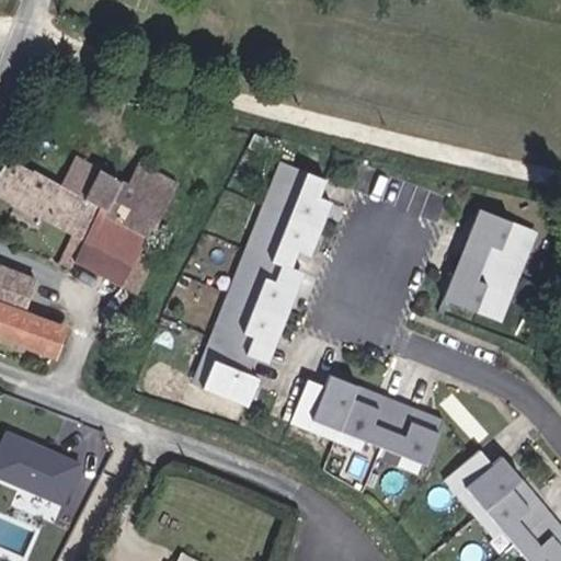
[(105,215),(138,231),(164,173),(126,155),(117,173),(69,150),(55,180),(109,206),(105,215)]
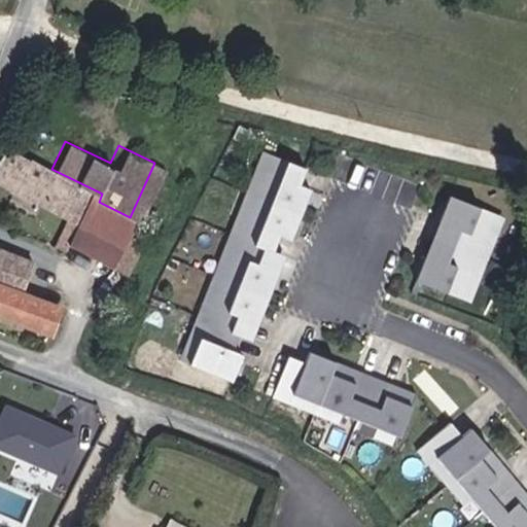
[(304,162),(264,147),(257,164),(265,167),(244,219),(237,216),(223,250),(231,253),(211,306),(204,303),(190,337),(201,341),(190,366),(233,383),(243,356),(231,352),(244,318),(255,323),(276,270),(264,266),(271,249),(277,232),(289,237),(309,183),(297,179),(304,162)]
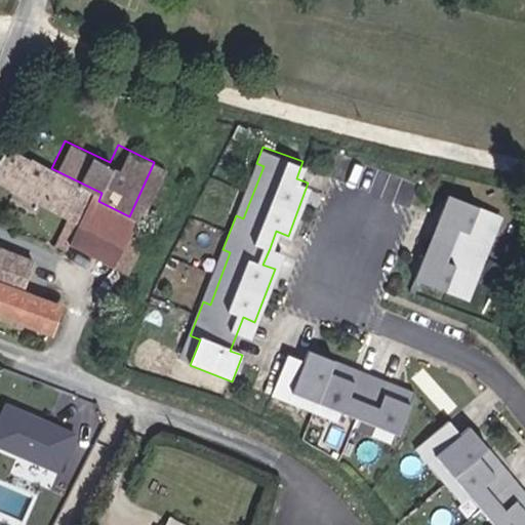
[(102,193),(51,168),(17,151),(3,183),(77,217),(87,196),(98,201),(102,193)]
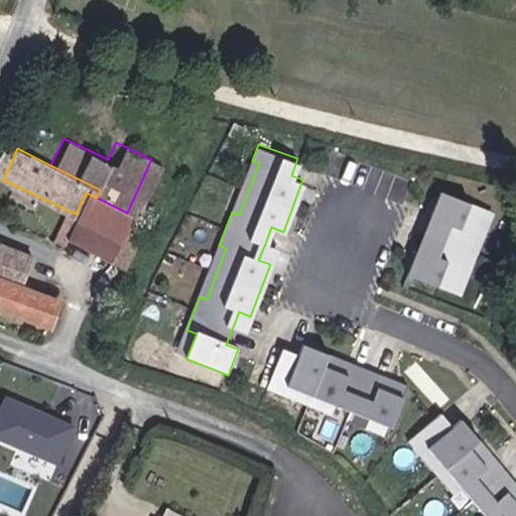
[(259,163),(252,160),(232,212),(239,215),(259,163)]
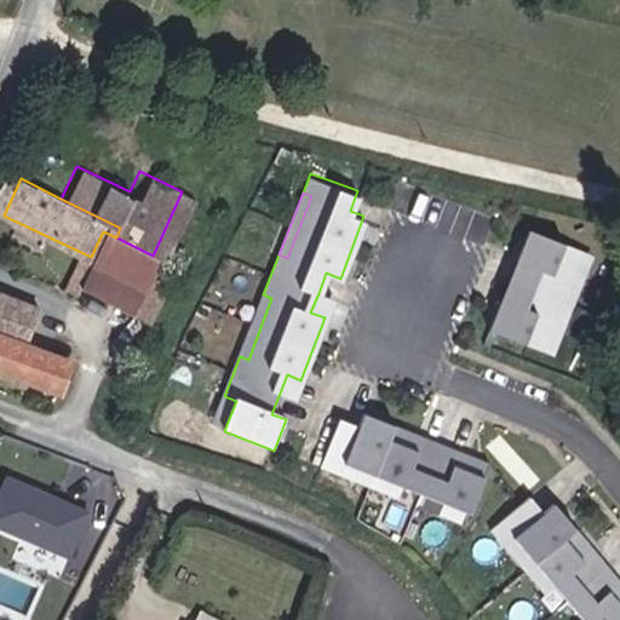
[(583,246),(528,228),(517,259),(532,264),(518,305),(504,300),(494,332),(549,349),(560,317),(568,321),(581,280),(572,277),(583,246)]
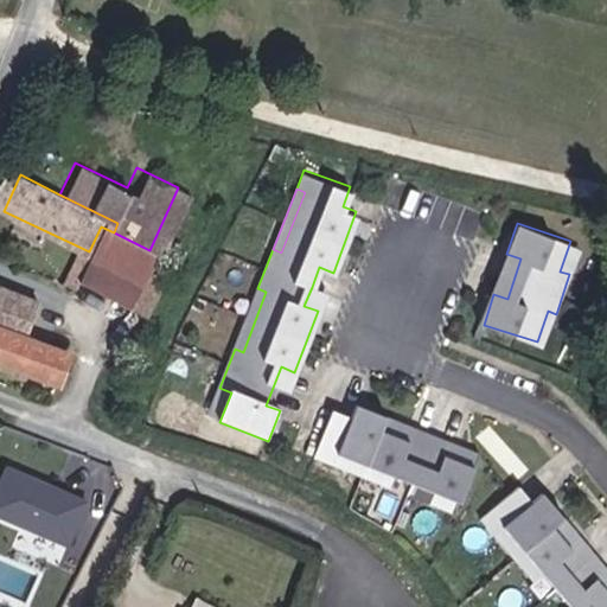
[(101,259),(114,232),(101,227),(89,251),(101,259)]
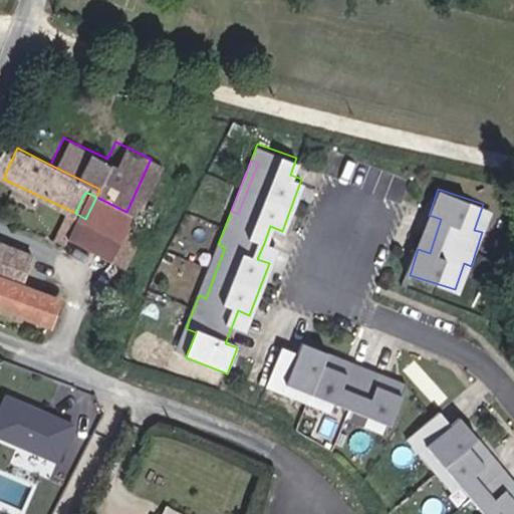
[(73,246),(102,261),(126,212),(96,197),(85,219),(73,246)]
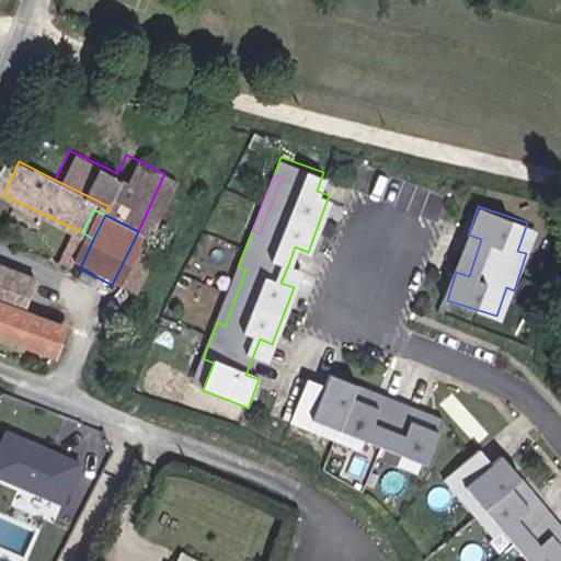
[(526,253),(535,225),(527,222),(517,251),(526,253)]
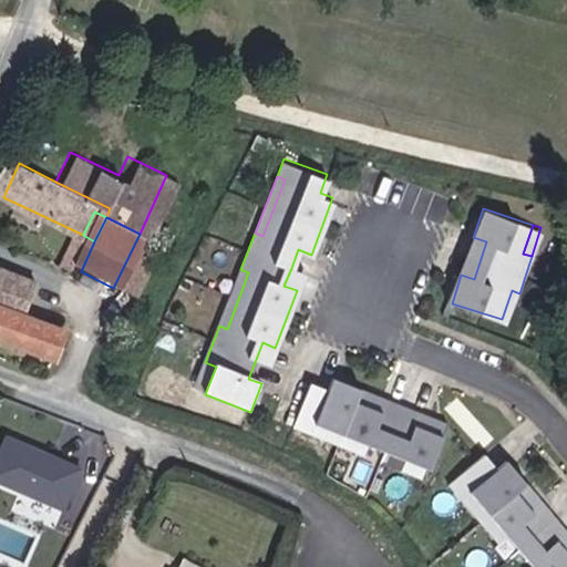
[(156,241),(140,234),(113,288),(130,296),(156,241)]
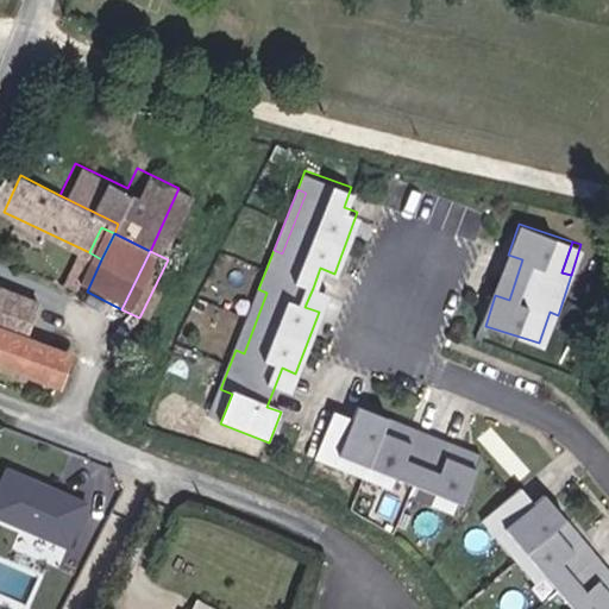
[(74,286),(87,292),(101,259),(89,252),(74,286)]
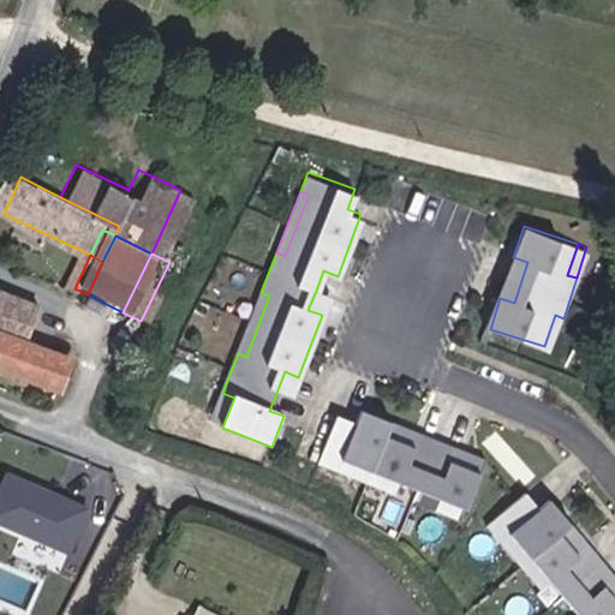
[(514,303),(527,262),(513,257),(500,298),(514,303)]
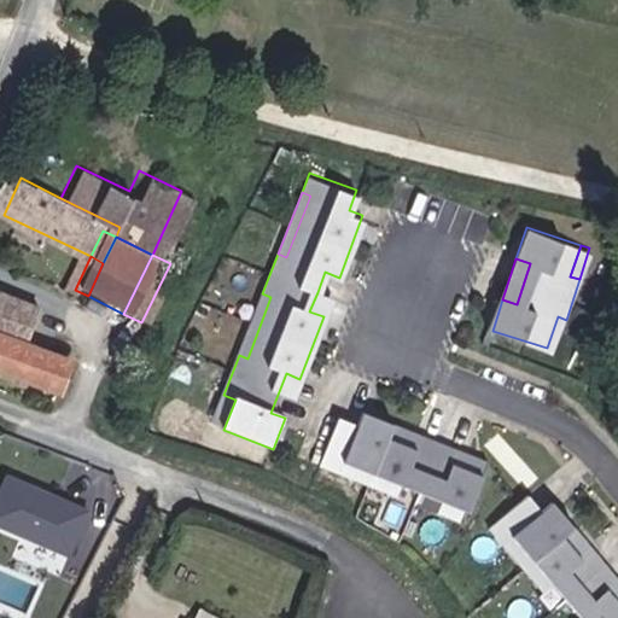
[(0,330),(36,344),(47,308),(0,291),(0,330)]
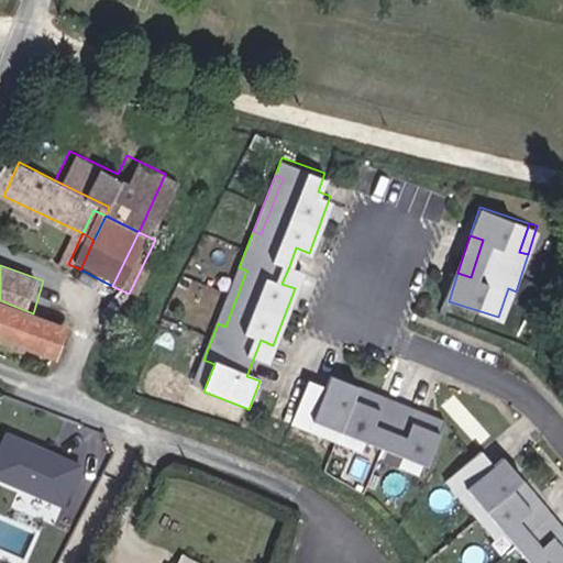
[(246,271),(239,267),(218,323),(225,327),(246,271)]
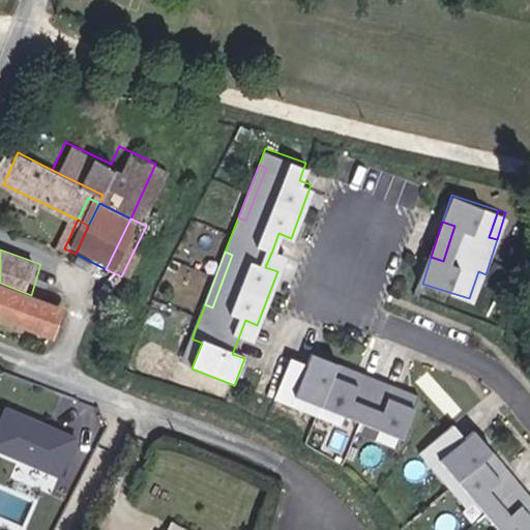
[(476,301),(486,274),(478,271),(469,298),(476,301)]
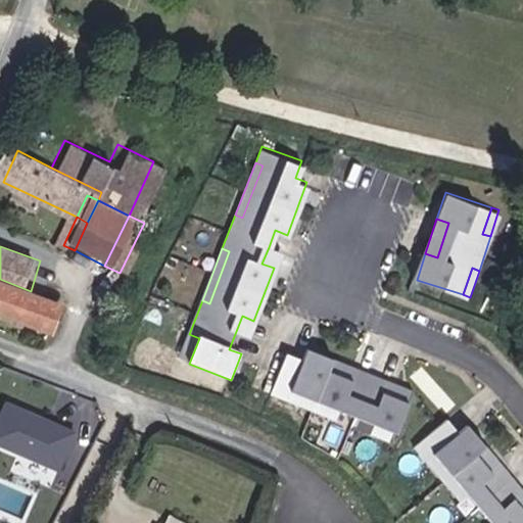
[(0,312),(59,331),(68,303),(31,291),(0,279),(0,312)]
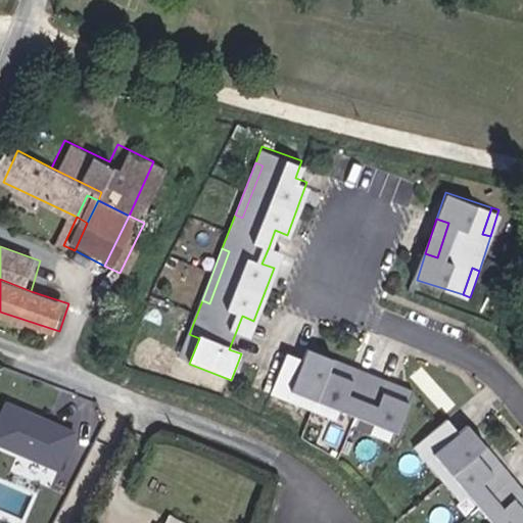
[(189,364),(199,338),(189,334),(179,361),(189,364)]
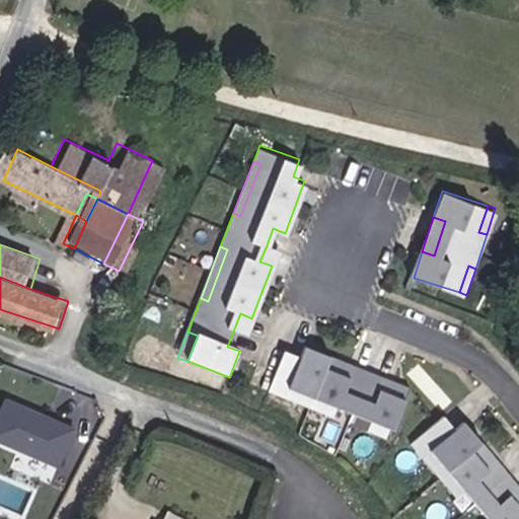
[(299,359),(283,354),(270,394),(286,400),(289,390),(338,406),(375,419),(393,425),(397,426),(412,383),(303,348),(299,359)]
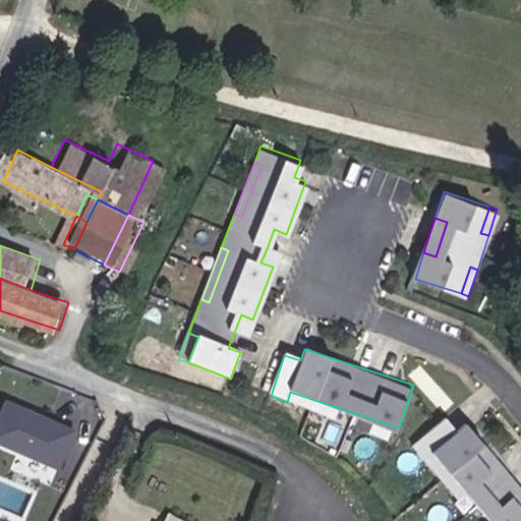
[(339,408),(290,392),(287,402),(346,415),(339,408)]
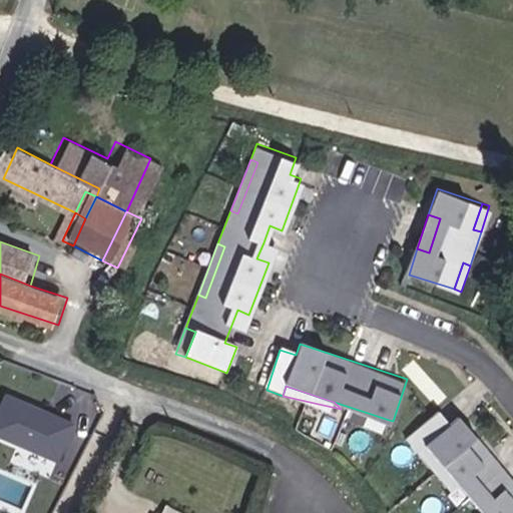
[(9,433),(36,442),(47,411),(20,402),(9,433)]
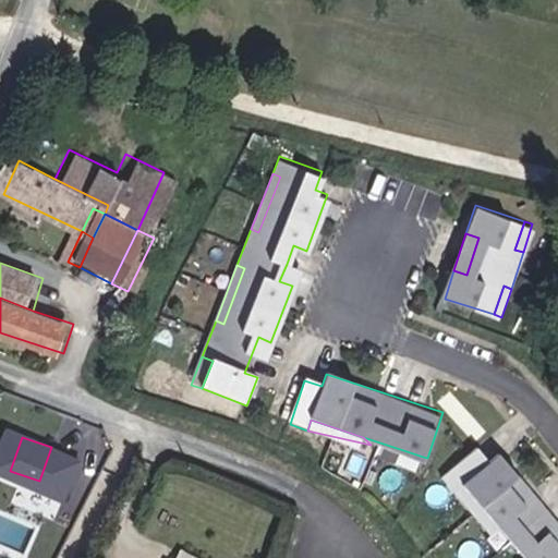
[(500,456),(488,441),(452,471),(464,486),(473,478),(508,521),(536,554),(540,557),(557,557),(557,504),(510,448),(500,456)]
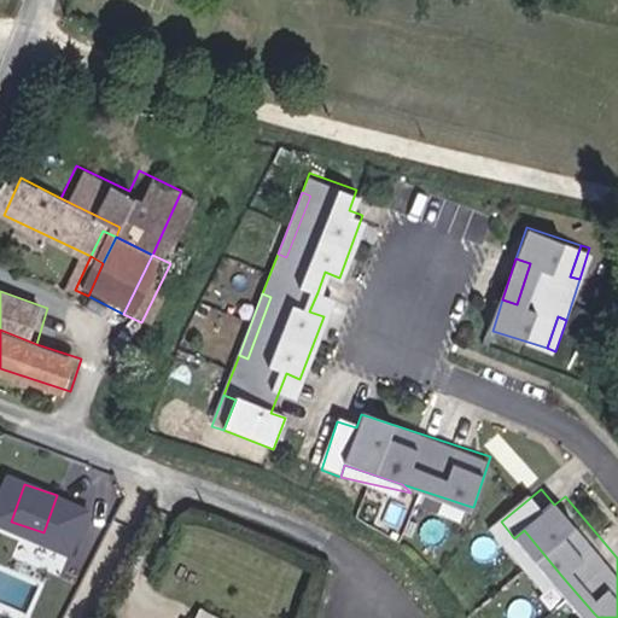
[(465,517),(468,506),(447,499),(443,509),(465,517)]
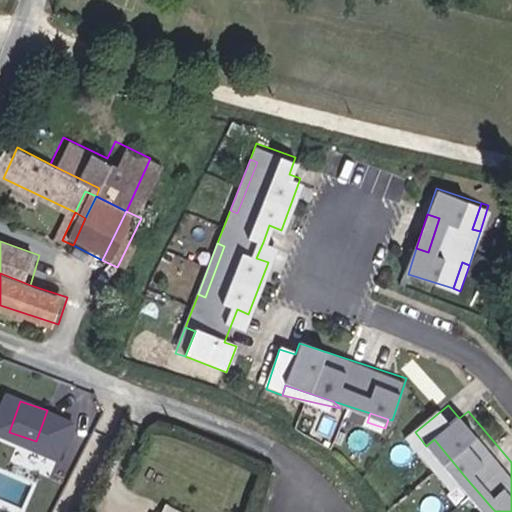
[(466,478),(434,439),(426,446),(459,484),(466,478)]
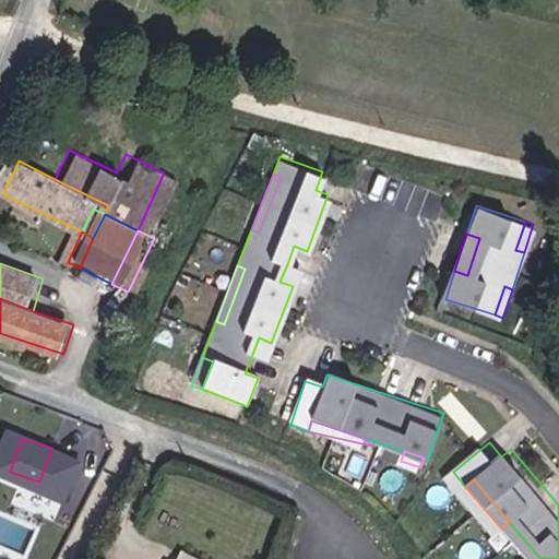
[(201,558),(170,543),(162,558),(201,558)]
